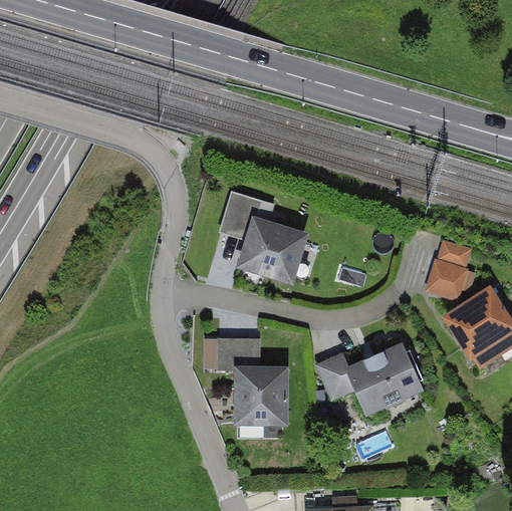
[(308,227),(245,211),(232,261),(295,277),(308,227)]
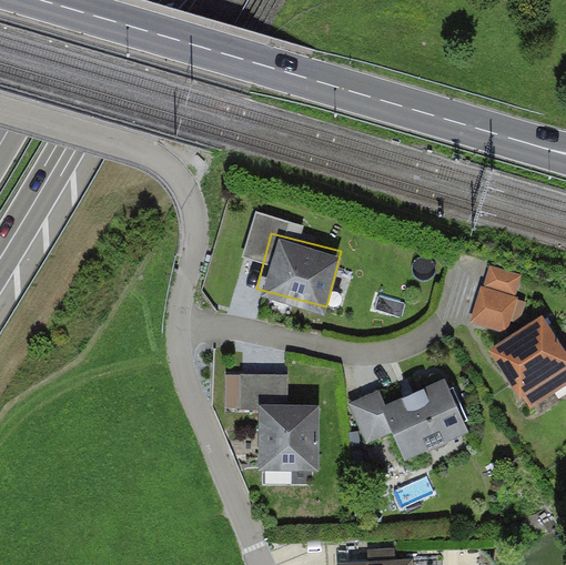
[(508,328),(517,294),(479,284),(471,318),(508,328)]
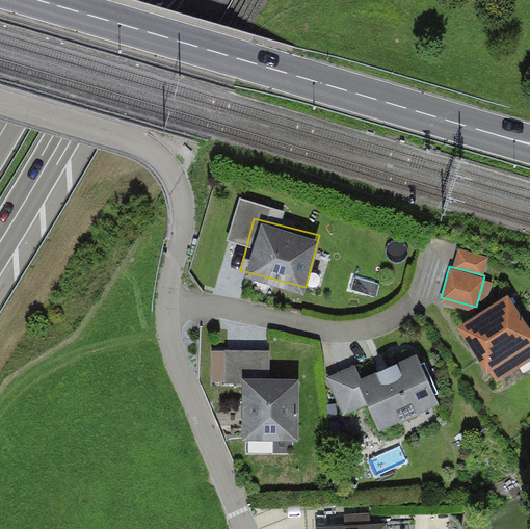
[(529,329),(505,291),(456,322),(493,380),(529,356),(529,329)]
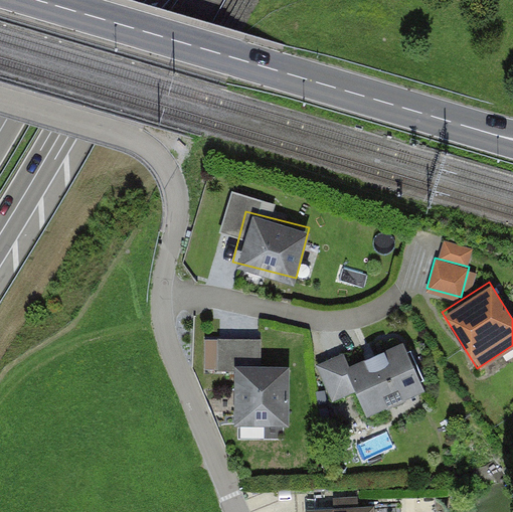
[(262,335),(219,335),(220,364),(263,363),(262,335)]
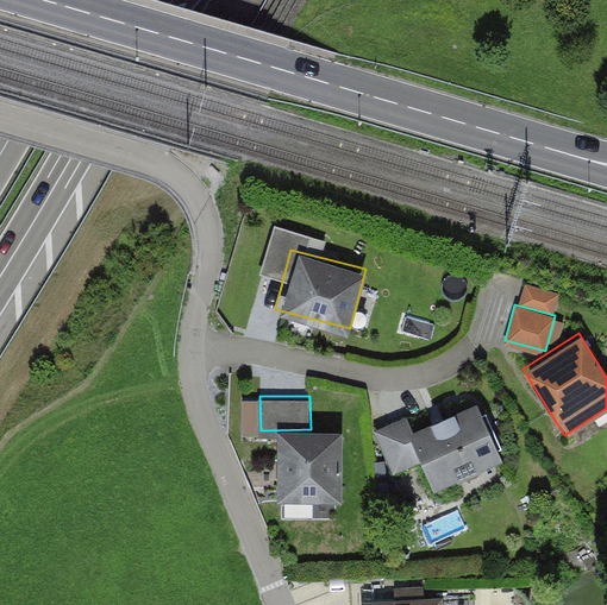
[(501,461),(476,405),(412,435),(437,491),(501,461)]
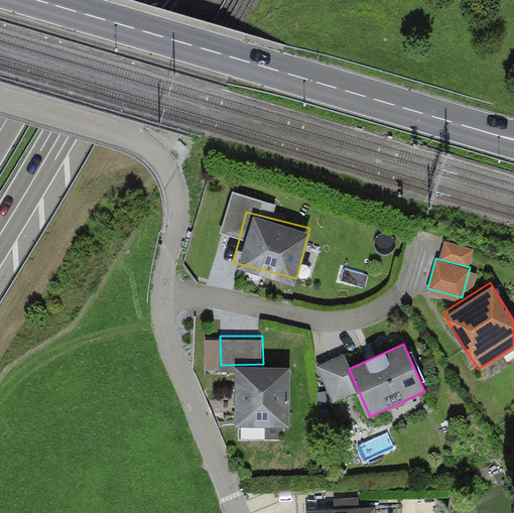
[(342,354),(316,365),(333,401),(358,391),(342,354)]
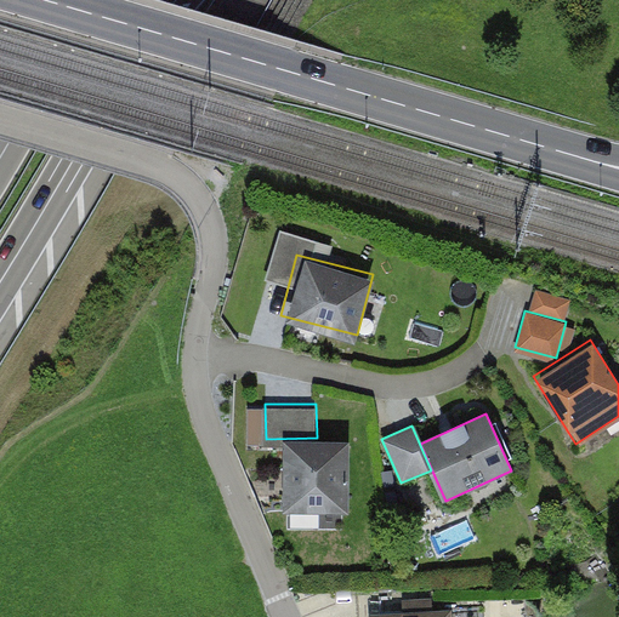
[(346,441),(283,440),(282,514),(345,514),(346,441)]
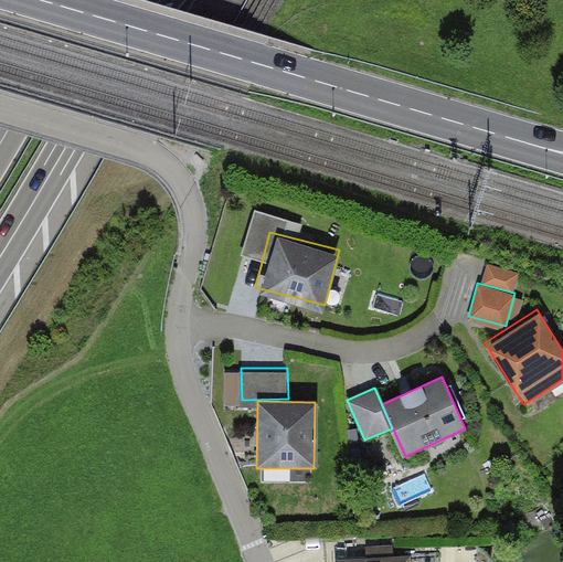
[(425,468),(395,480),(402,499),(433,487),(425,468)]
